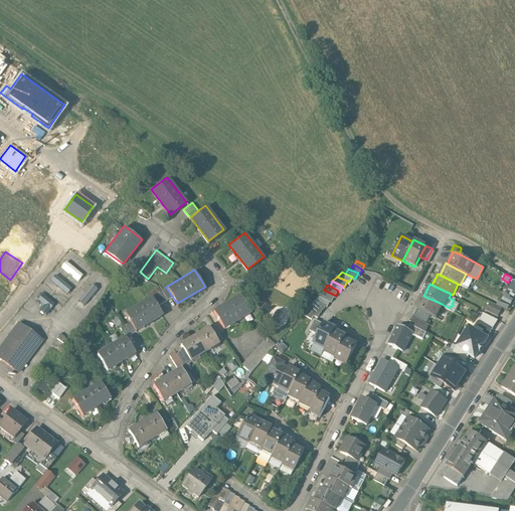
[(166,286),(151,295),(157,304),(171,295),(166,287),(166,286)]
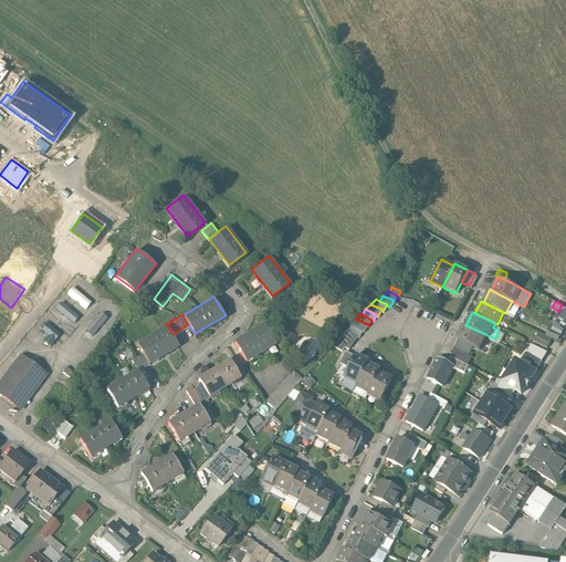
[(367,324),(356,319),(352,324),(362,330),(364,331),(367,324)]
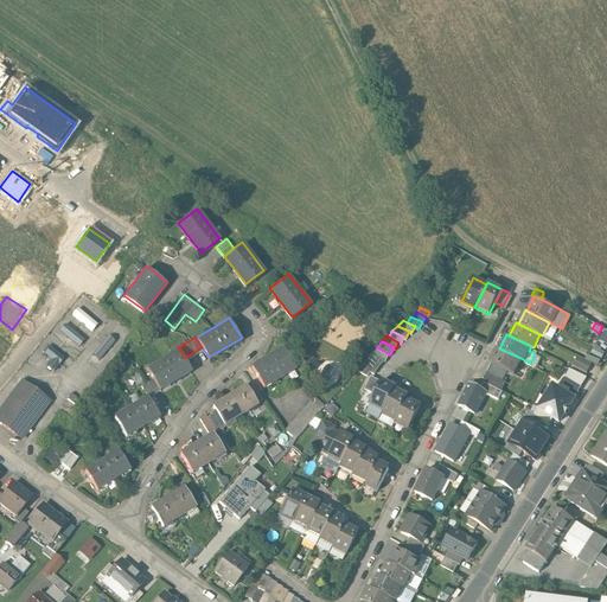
[(282,345),(250,365),(263,385),(295,365),(282,345)]
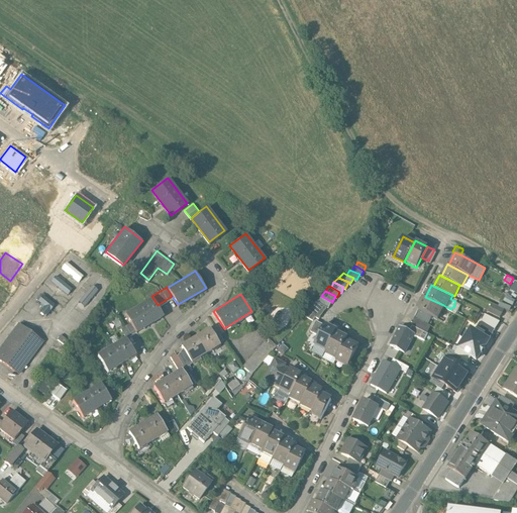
[(515,298),(506,294),(504,298),(513,303),(515,298)]
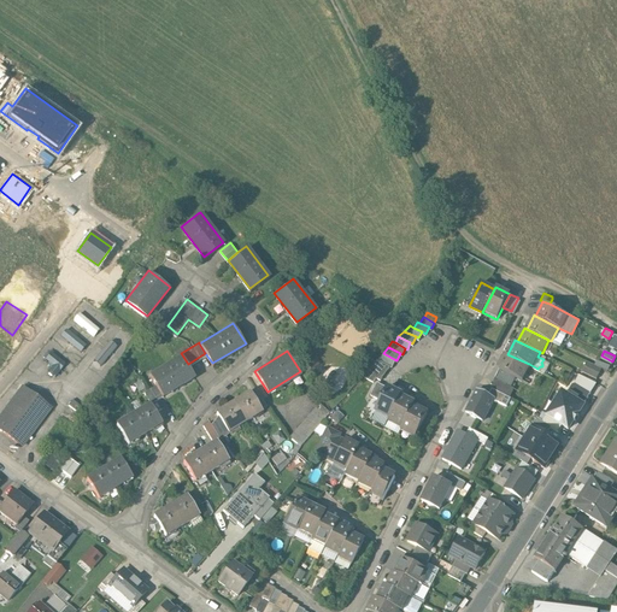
[(309,366),(318,360),(313,352),(305,357),(309,366)]
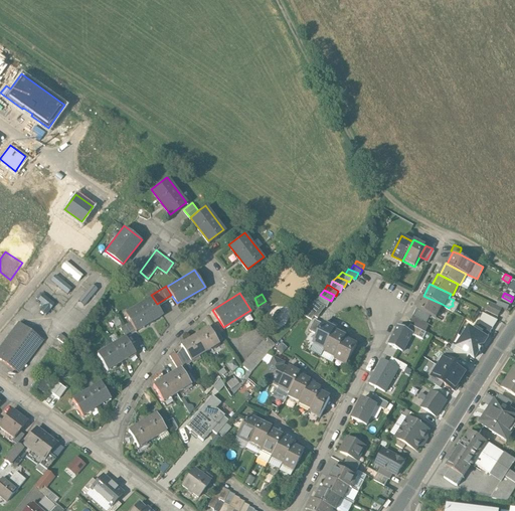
[(151,295),(125,311),(130,320),(136,329),(162,313),(157,304),(151,295)]
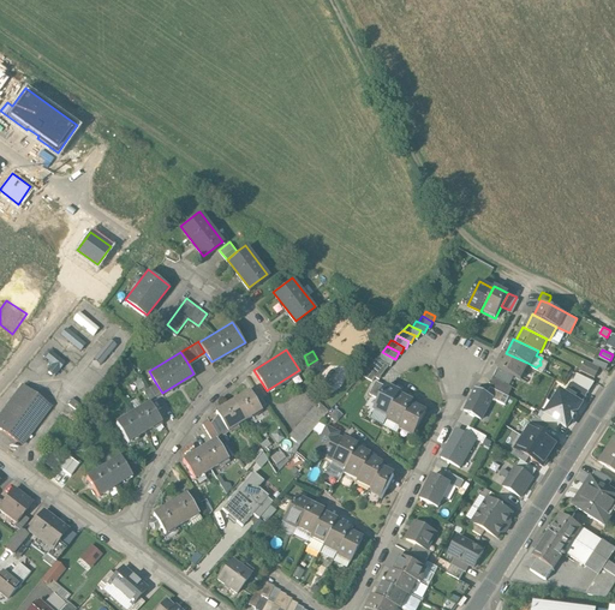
[(393,358),(382,352),(377,357),(390,364),(393,358)]
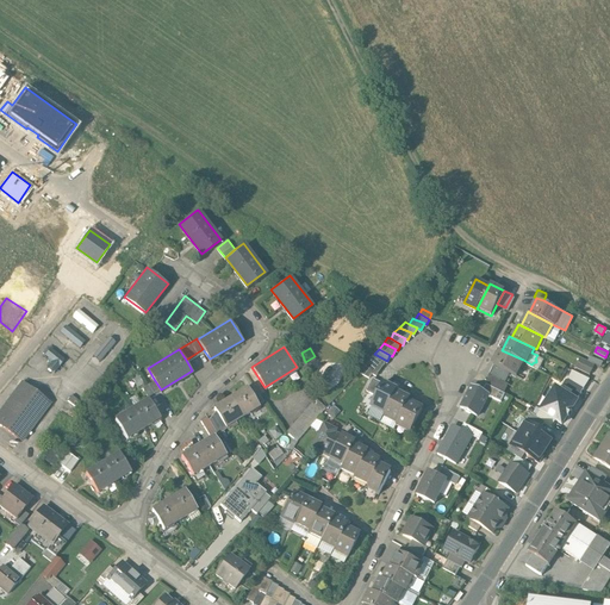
[(502,350),(500,349),(493,363),(495,365),(510,372),(516,374),(523,360),(502,350)]
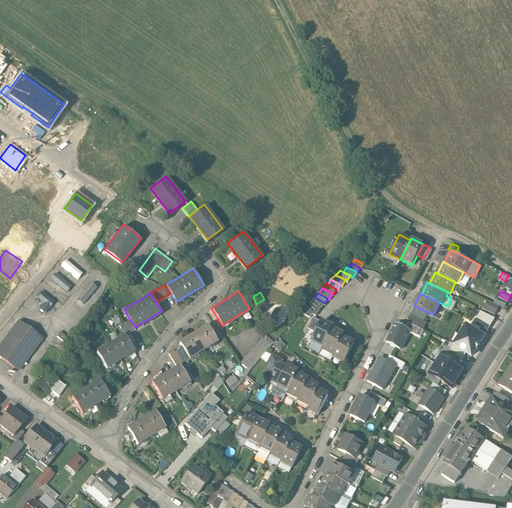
[(316,314),(325,303),(314,297),(302,311),(310,316),(313,312),(316,314)]
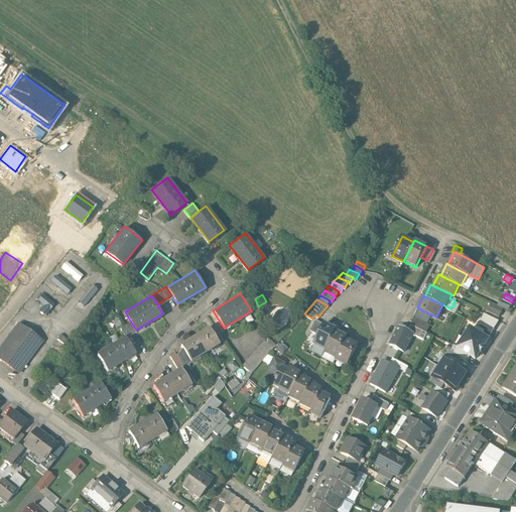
[(499,299),(497,303),(503,306),(508,308),(511,304),(499,299)]
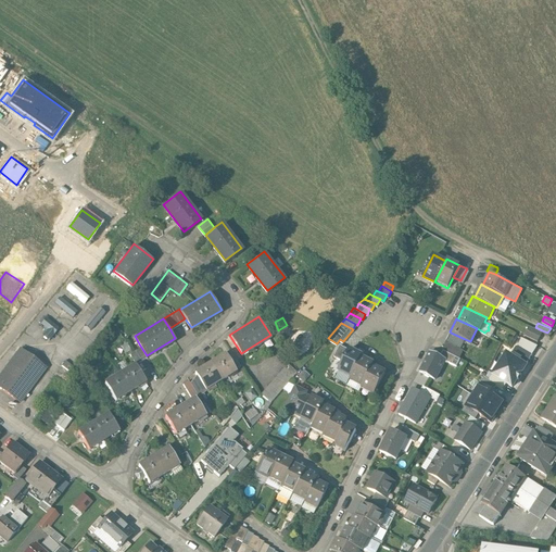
[(535,327),(529,324),(525,333),(538,339),(542,330),(535,327)]
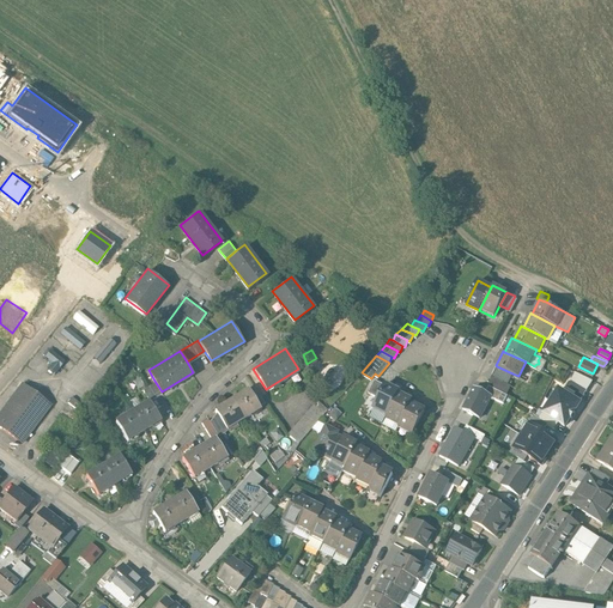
[(497,366),(492,376),(507,383),(513,374),(497,366)]
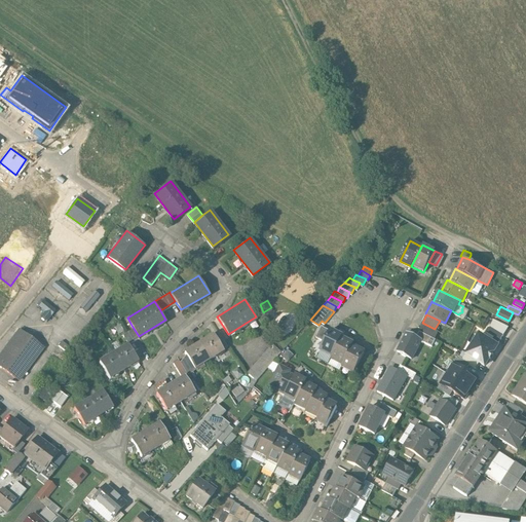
[(508,325),(494,319),(488,330),(495,335),(492,339),(497,342),(508,325)]
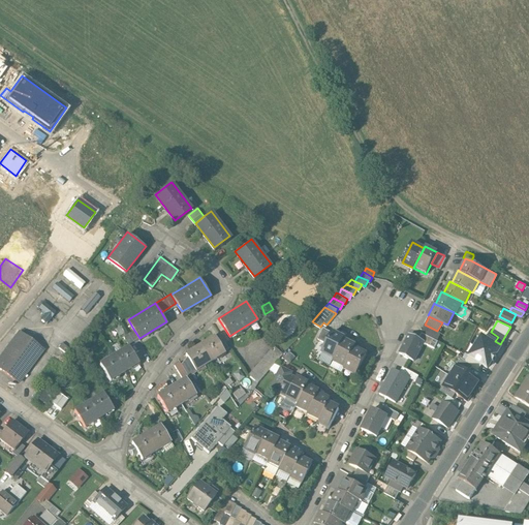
[(422,332),(438,340),(441,333),(437,331),(425,325),(422,332)]
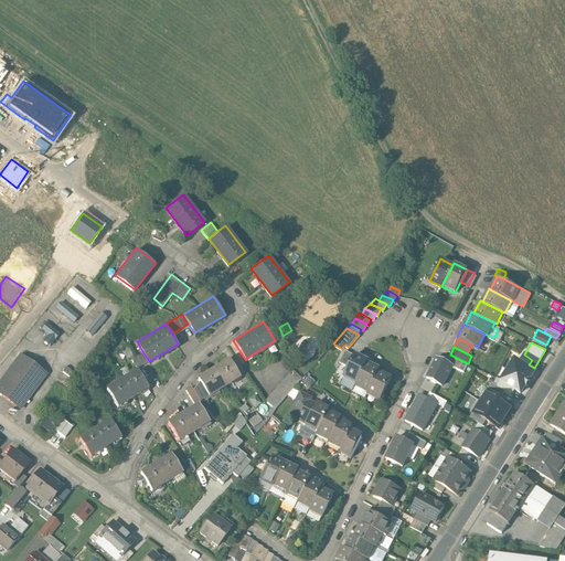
[(349,366),(354,353),(345,349),(340,361),(349,366)]
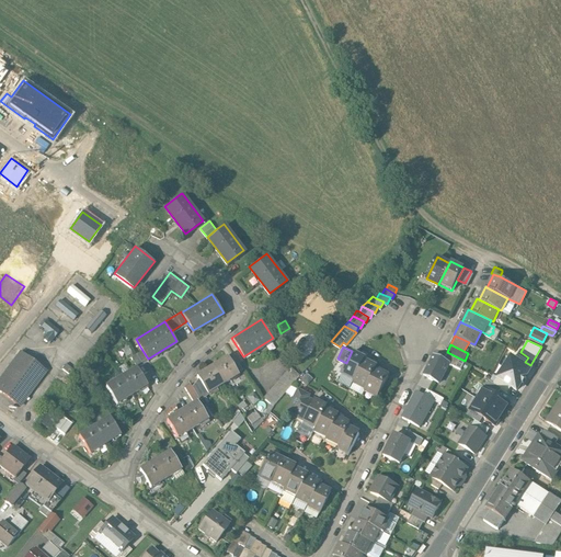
[(148,359),(141,349),(132,354),(138,366),(148,360),(148,359)]
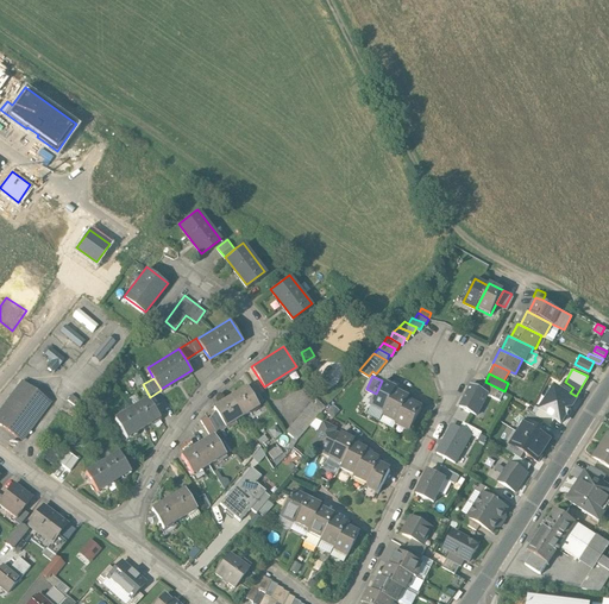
[(376,394),(371,402),(384,409),(395,389),(396,387),(383,379),(382,381),(376,394)]
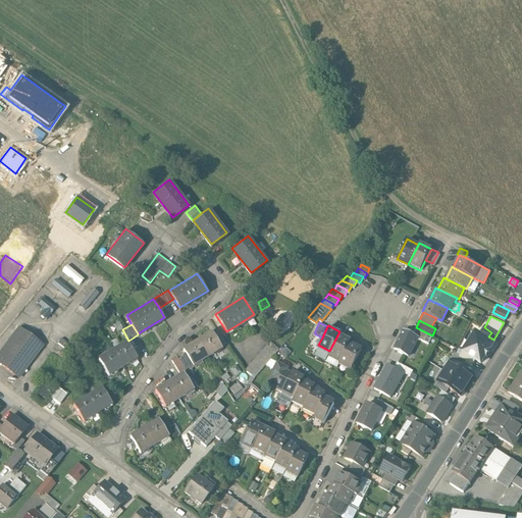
[(27,334),(18,327),(5,346),(4,345),(0,350),(0,360),(19,374),(43,342),(29,331),(27,334)]
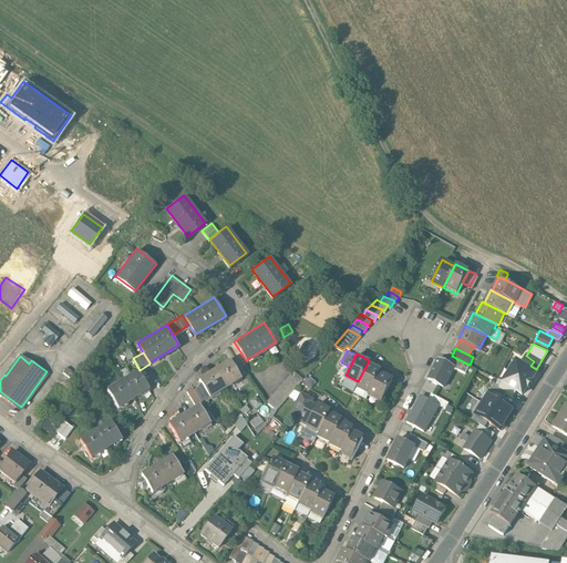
[(236,356),(229,359),(239,376),(246,372),(236,356)]
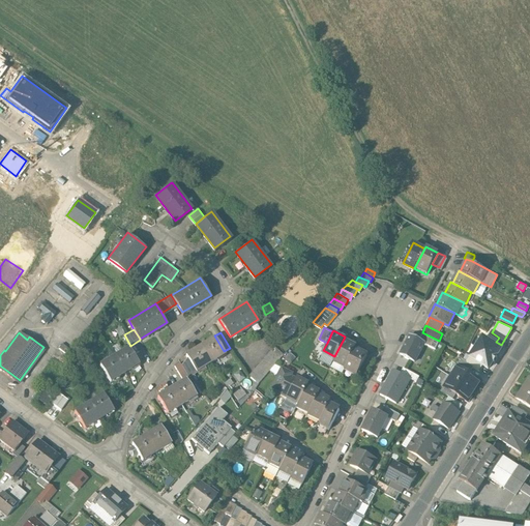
[(422,332),(420,338),(419,340),(424,342),(424,343),(435,348),(439,341),(422,332)]
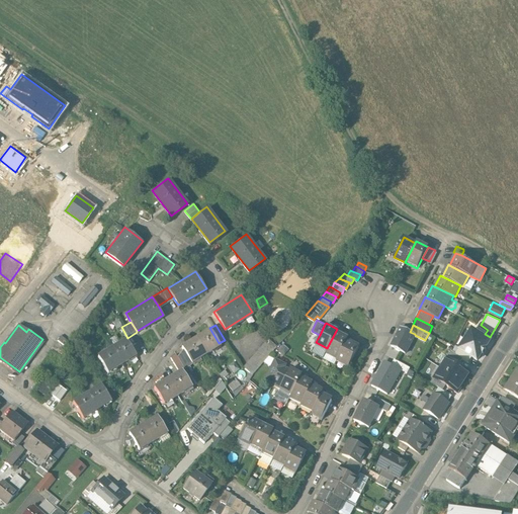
[(411,330),(403,326),(399,335),(397,334),(392,344),(397,346),(396,348),(401,350),(411,355),(416,345),(411,342),(415,335),(415,334),(410,332),(411,330)]
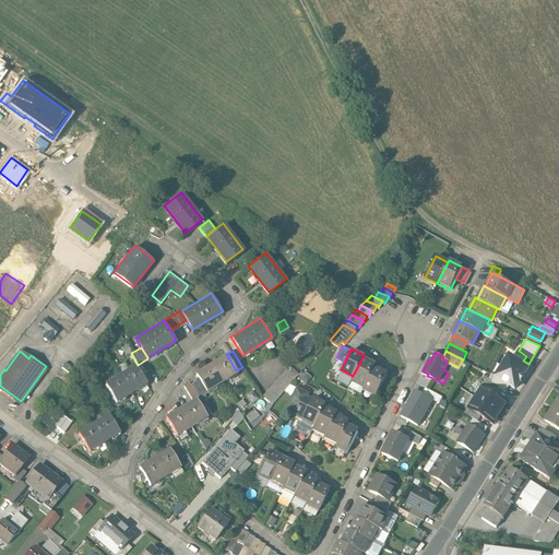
[(509,352),(495,376),(502,380),(516,389),(531,365),(528,364),(523,361),(509,352)]
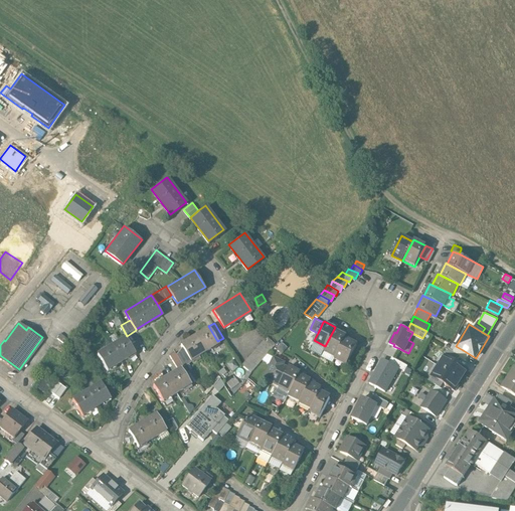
[(217,341),(208,326),(194,335),(204,351),(218,342),(217,341)]
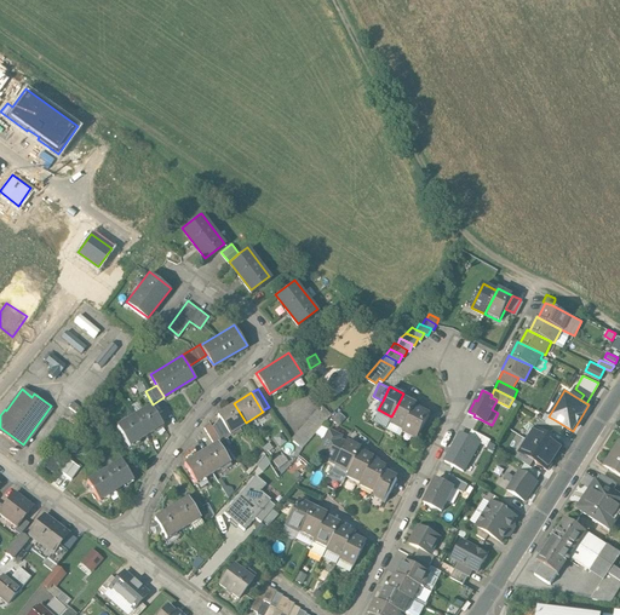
[(417,402),(402,396),(391,417),(390,419),(405,426),(414,406),(417,402)]
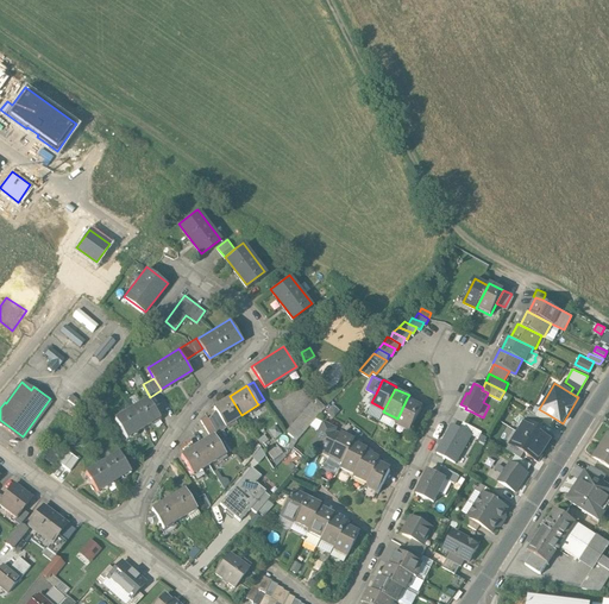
[(225,425),(242,415),(230,396),(213,406),(215,409),(225,425)]
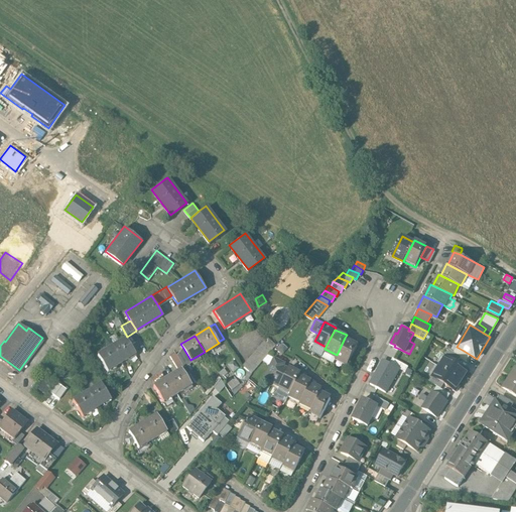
[(275,343),(266,336),(242,364),(251,371),(275,343)]
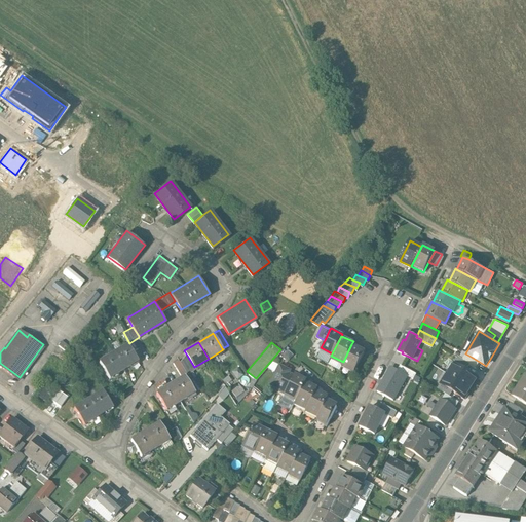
[(138,359),(128,343),(114,352),(123,368),(138,359)]
